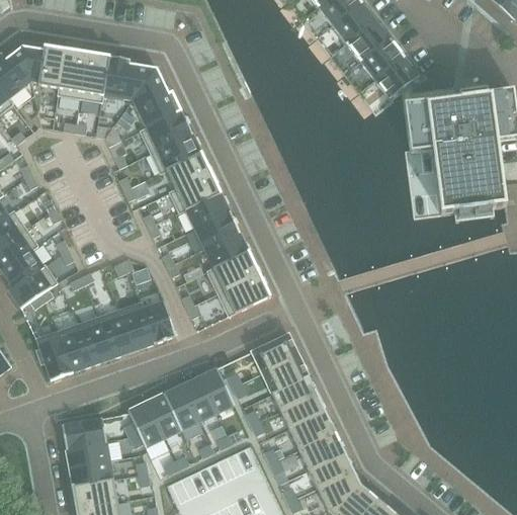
[(326,0),(317,7),(331,25),(361,2),(359,0),(326,0)]
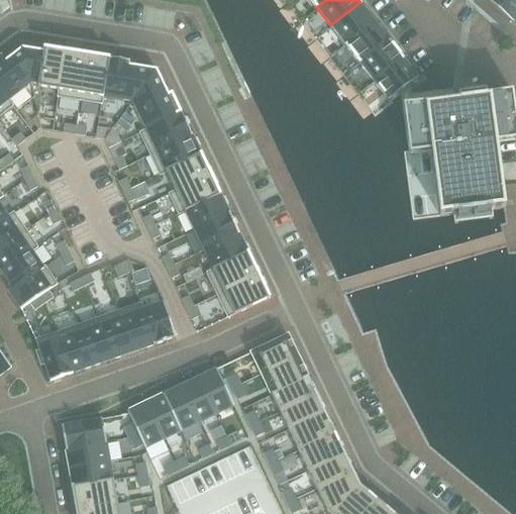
[(488,0),(512,20),(515,15),(515,0),(488,0)]
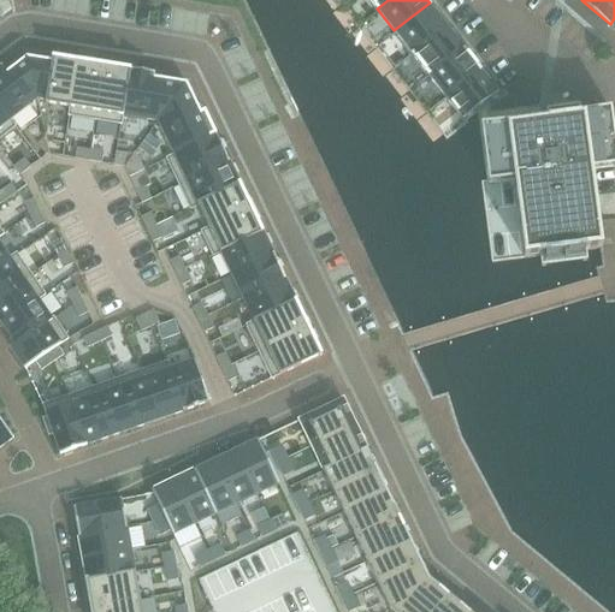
[(430,3),(394,30),(411,52),(447,24),(430,3)]
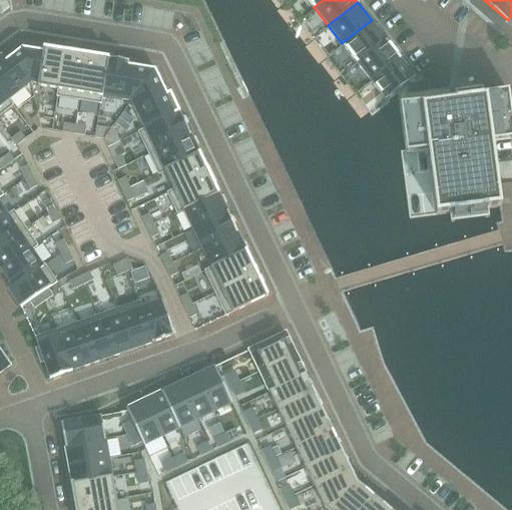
[(342,43),(356,61),(386,38),(372,20),(342,43)]
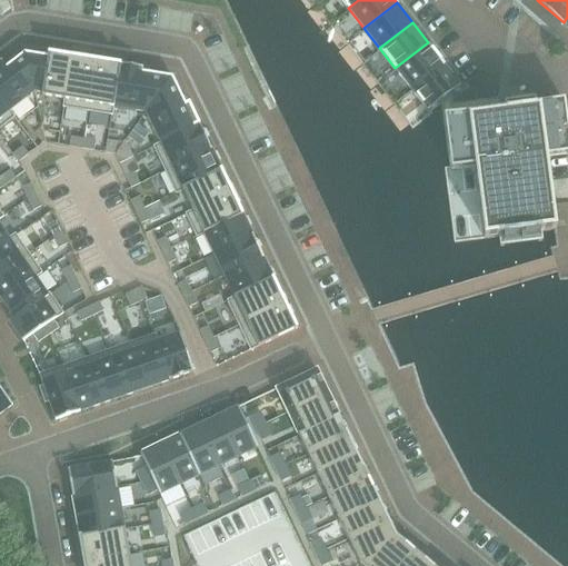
[(428,42),(395,68),(410,88),(444,62),(428,42)]
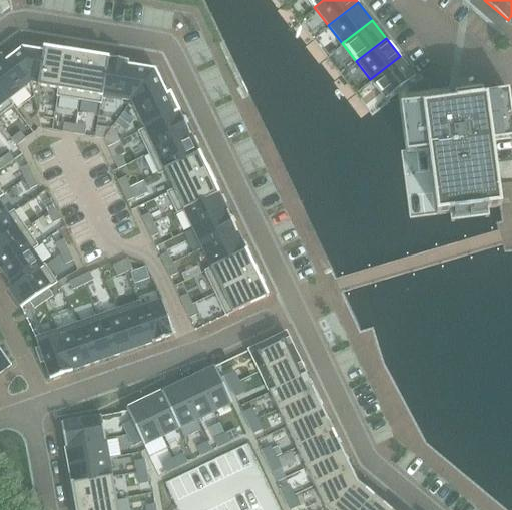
[(0,53),(0,87),(12,103),(13,102),(8,97),(30,80),(21,45),(5,58),(0,53)]
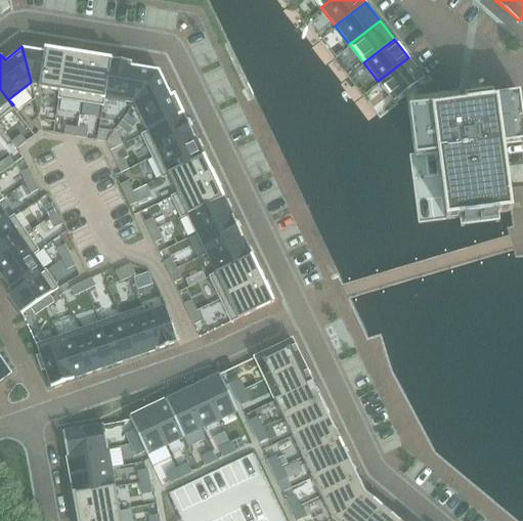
[(43,50),(22,46),(31,82),(38,83),(38,86),(58,89),(57,96),(58,96),(66,49),(44,46),(43,50)]
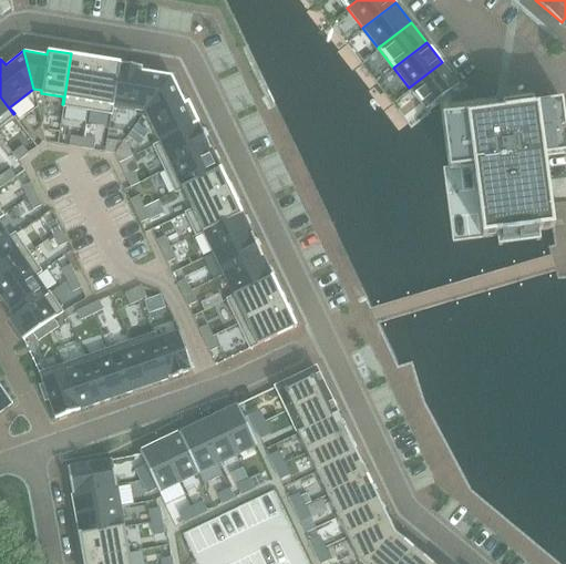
[(71,53),(63,104),(86,109),(94,58),(71,53)]
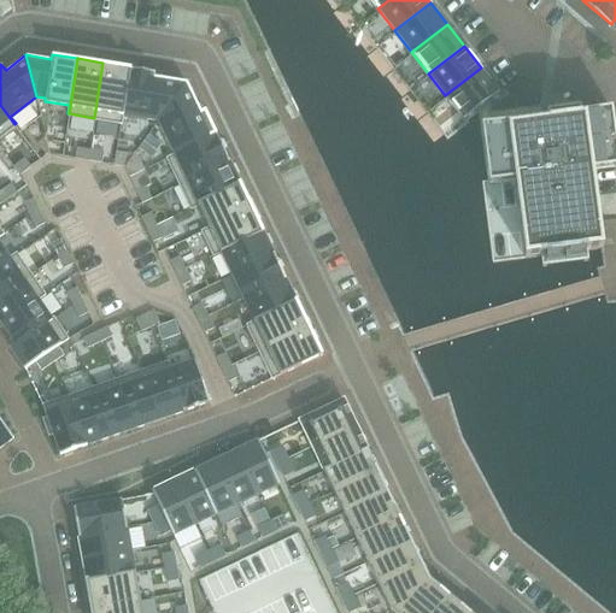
[(103,63),(94,118),(119,122),(129,66),(103,63)]
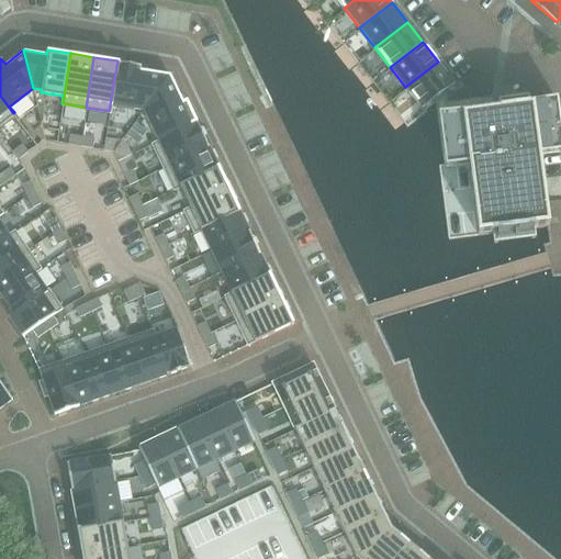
[(118,60),(109,111),(110,111),(112,103),(143,109),(170,74),(139,68),(141,65),(118,60)]
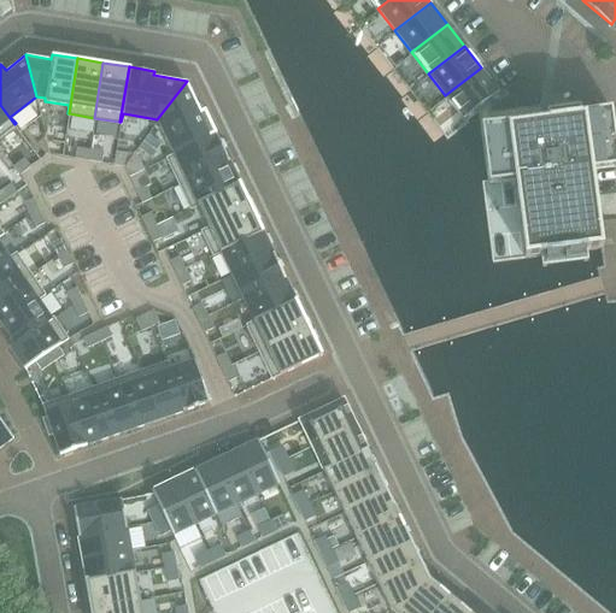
[(481,68),(445,95),(462,117),(463,118),(480,105),(481,105),(499,90),(498,89),(481,68)]
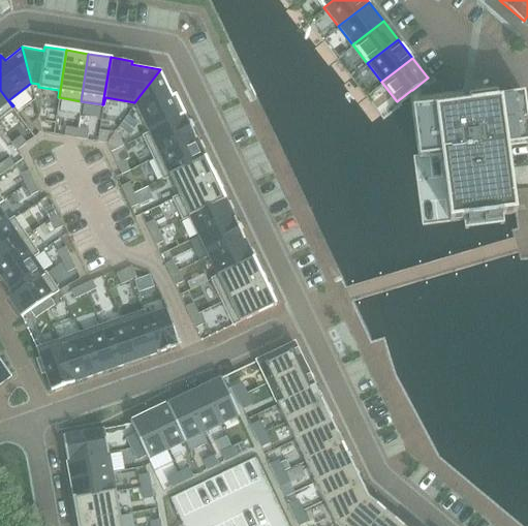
[(160,69),(134,102),(148,130),(142,133),(142,134),(185,114),(175,93),(172,94),(160,69)]
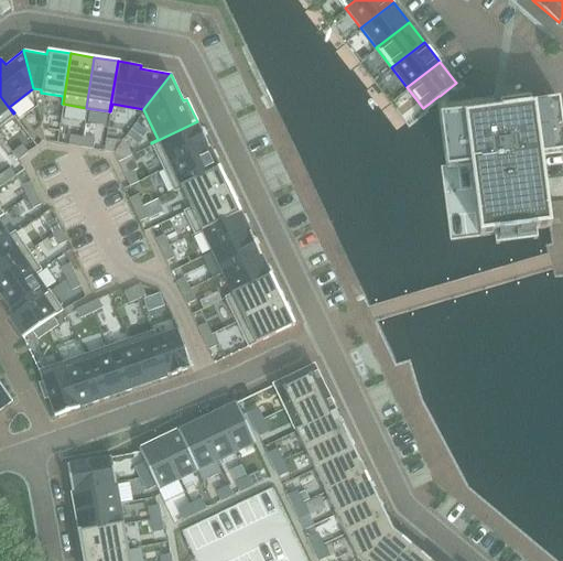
[(0,122),(13,114),(0,96),(0,122)]
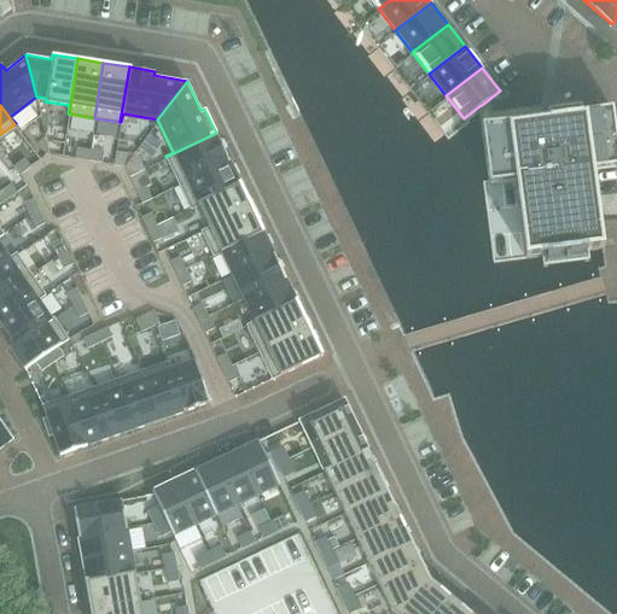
[(514,179),(524,256),(603,245),(593,169),(616,165),(616,151),(611,107),(481,124),(489,182),(514,179)]
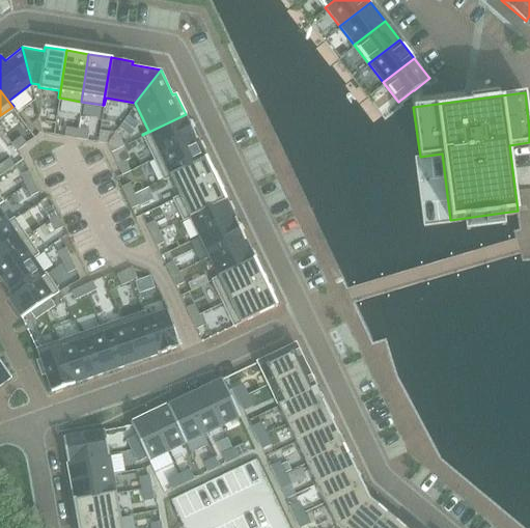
[(186,114),(142,135),(154,158),(196,137),(186,114)]
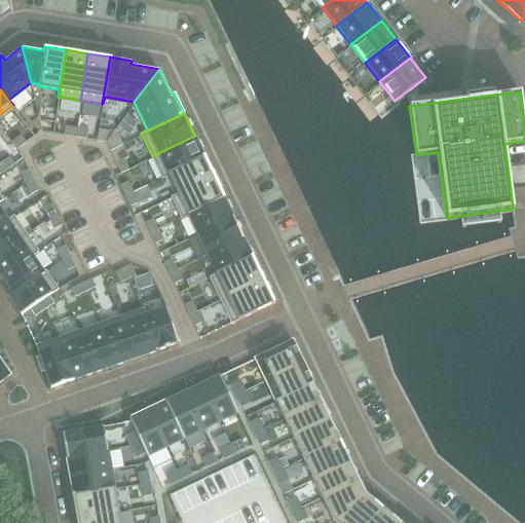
[(65,123),(63,133),(75,135),(75,133),(76,125),(65,123)]
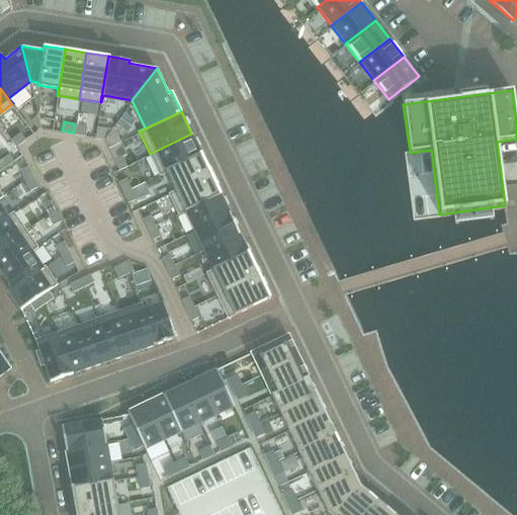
[(74,131),(74,133),(85,134),(86,125),(75,123),(74,131)]
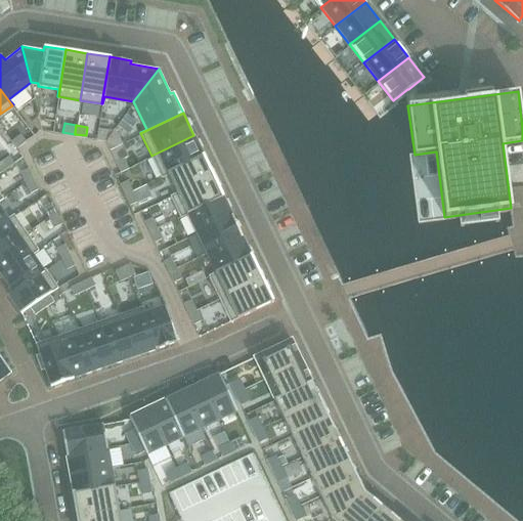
[(19,132),(10,139),(15,146),(26,139),(19,132)]
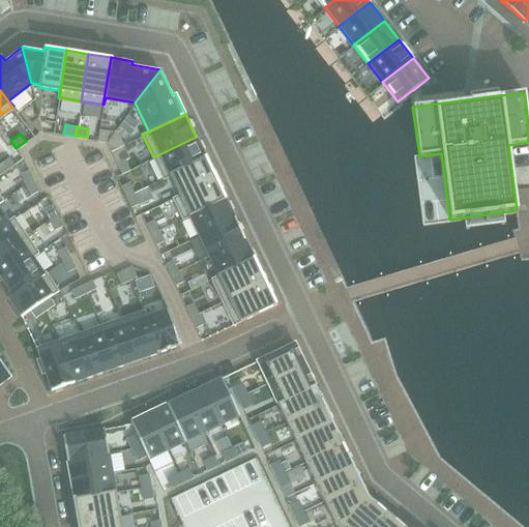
[(196,137),(153,157),(163,177),(206,156),(196,137)]
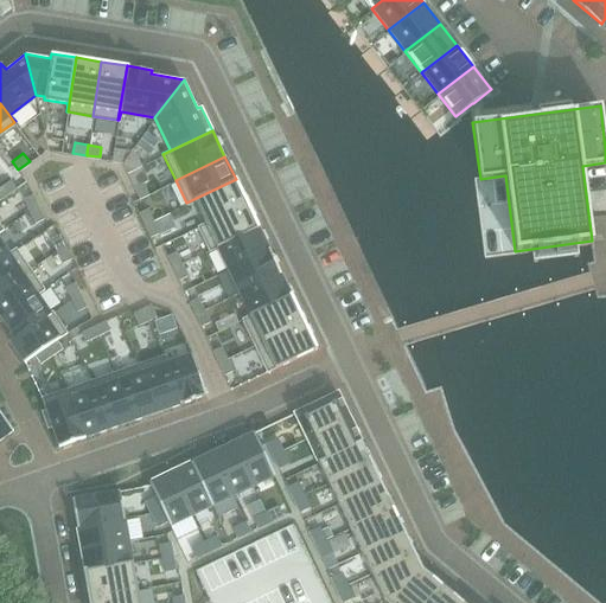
[(10,178),(0,184),(0,187),(5,194),(16,186),(10,178)]
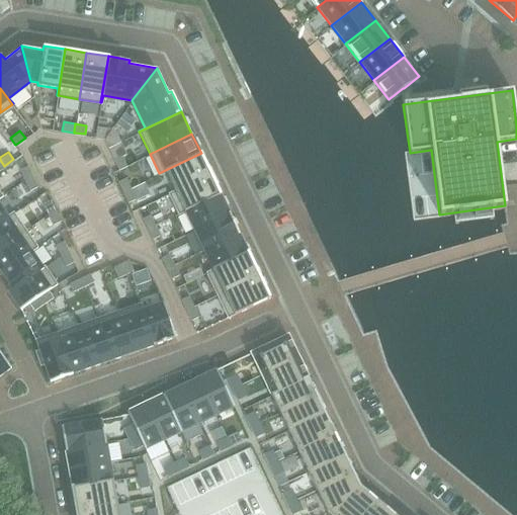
[(201,153),(159,173),(159,174),(166,171),(174,189),(168,192),(168,193),(210,173),(201,153)]
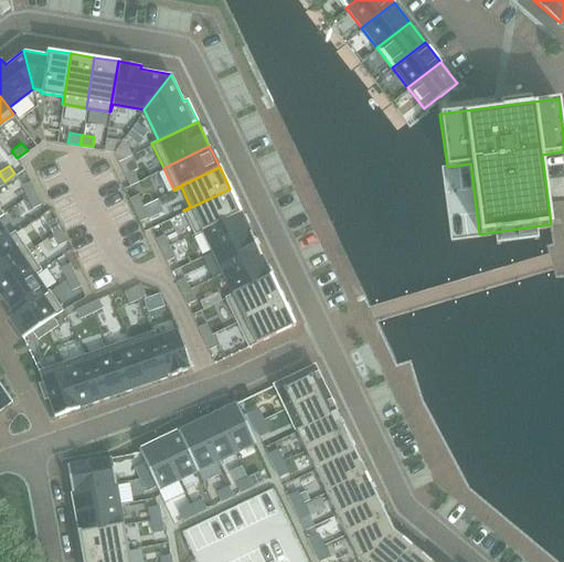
[(132,168),(124,172),(129,183),(138,179),(132,168)]
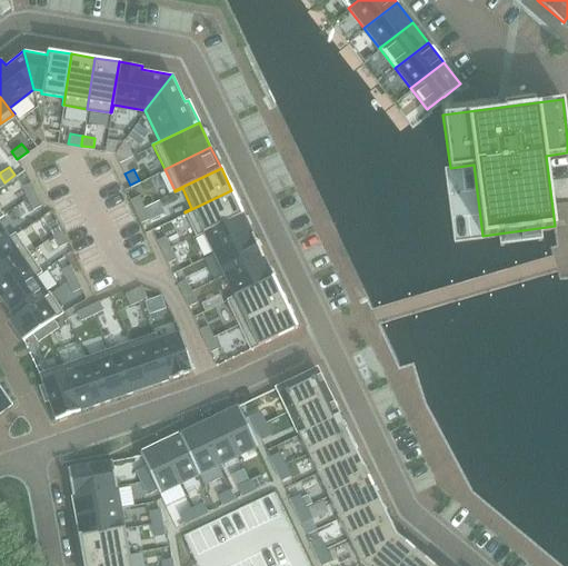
[(30,180),(21,185),(27,196),(33,192),(36,192),(30,180)]
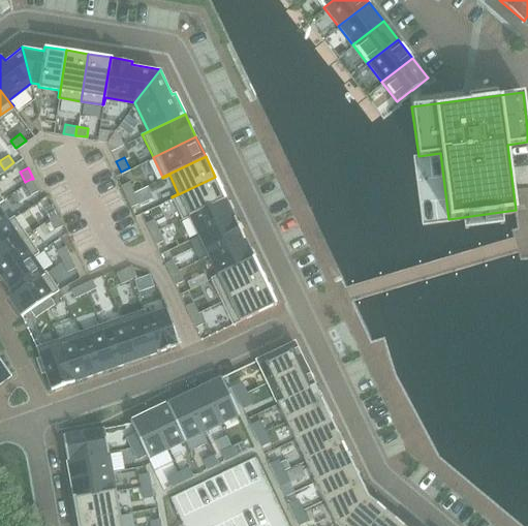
[(215,177),(172,197),(182,217),(224,196),(215,177)]
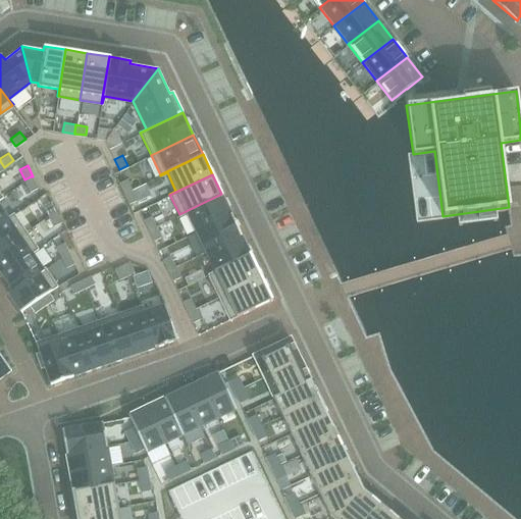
[(31,176),(24,179),(30,191),(38,187),(33,176),(31,176)]
